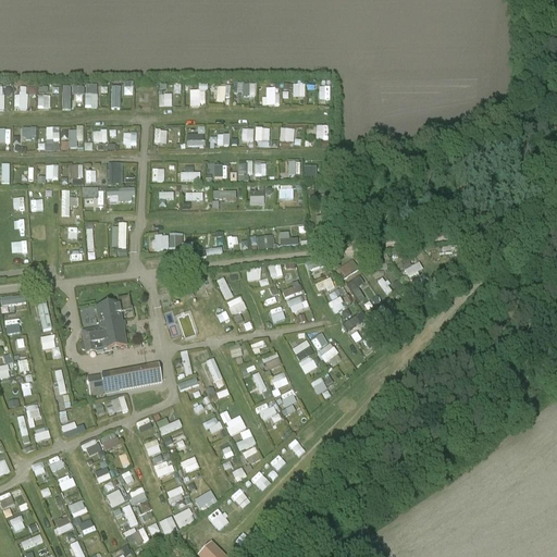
[(85,108),(98,108),(98,85),(85,85),(85,108)]
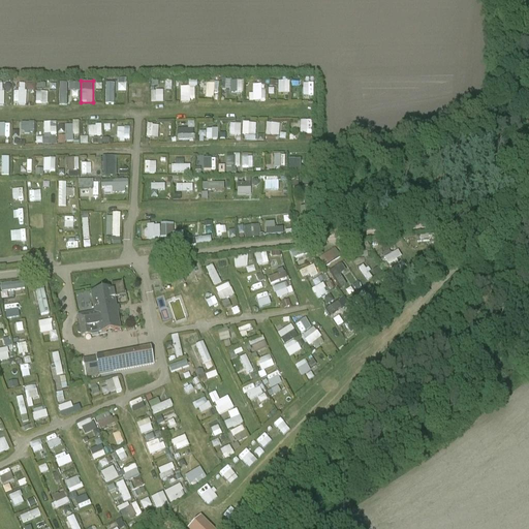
[(243,94),(243,81),(230,81),(230,93),(243,94)]
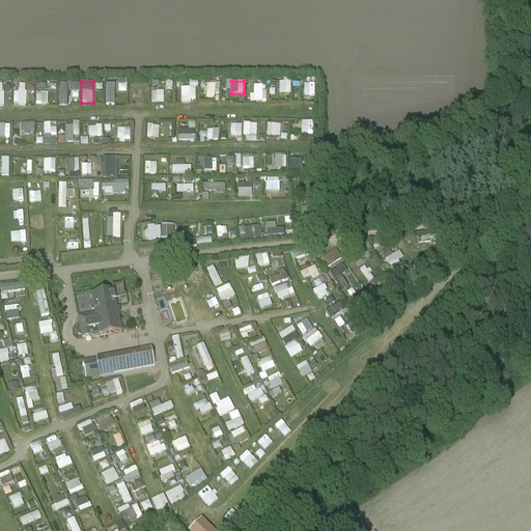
[(290,94),(291,81),(280,81),(279,94),(290,94)]
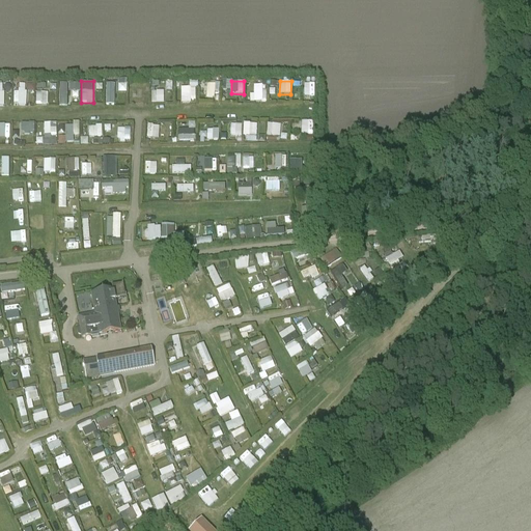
[(19,91),(14,91),(14,106),(27,106),(26,91),(35,91),(35,83),(19,83),(19,91)]
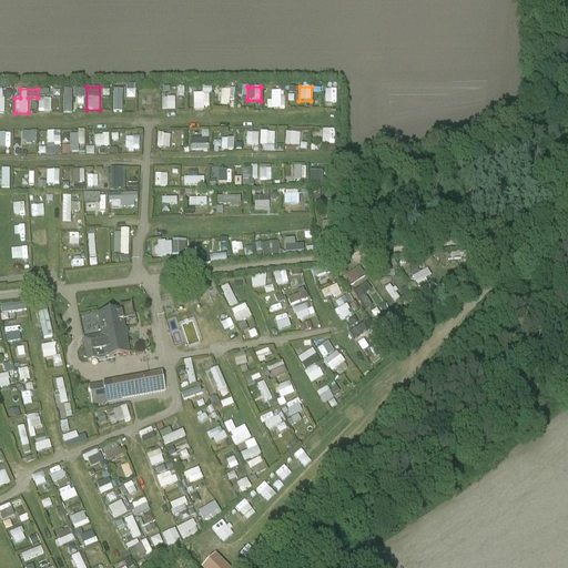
[(221,105),(229,105),(231,90),(222,89),(221,105)]
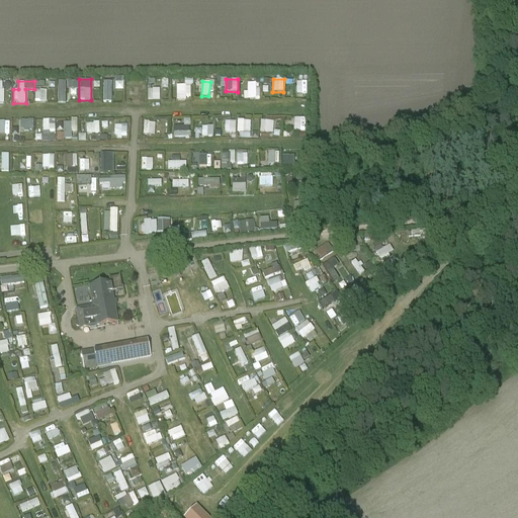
[(57,87),(57,100),(69,100),(69,89),(78,90),(79,82),(68,82),(68,88),(57,87)]
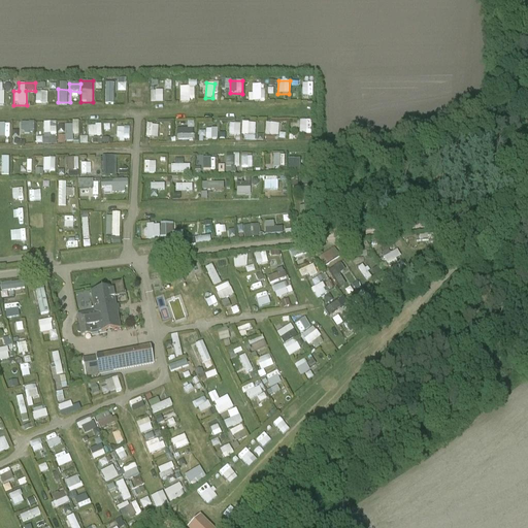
[(249,102),(266,101),(265,84),(253,85),(253,94),(249,94),(249,102)]
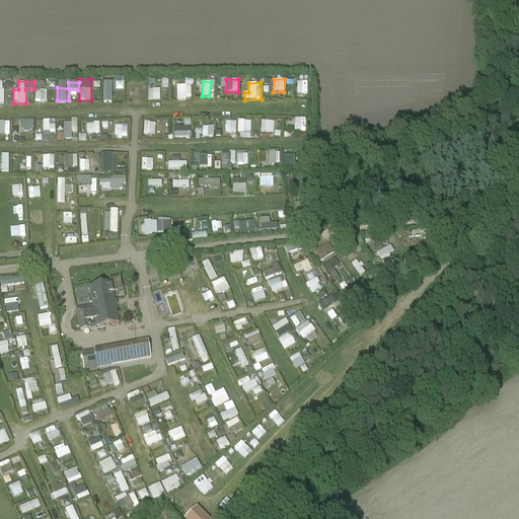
[(297,93),(307,93),(307,82),(297,82),(297,93)]
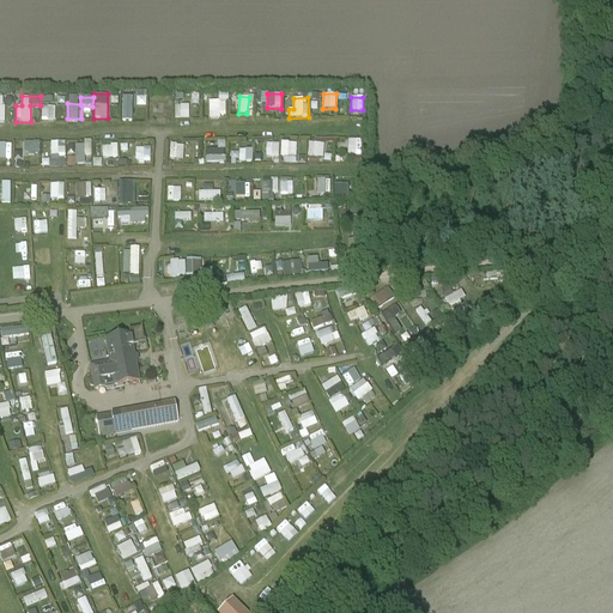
[(226,101),(208,101),(208,119),(226,119),(226,101)]
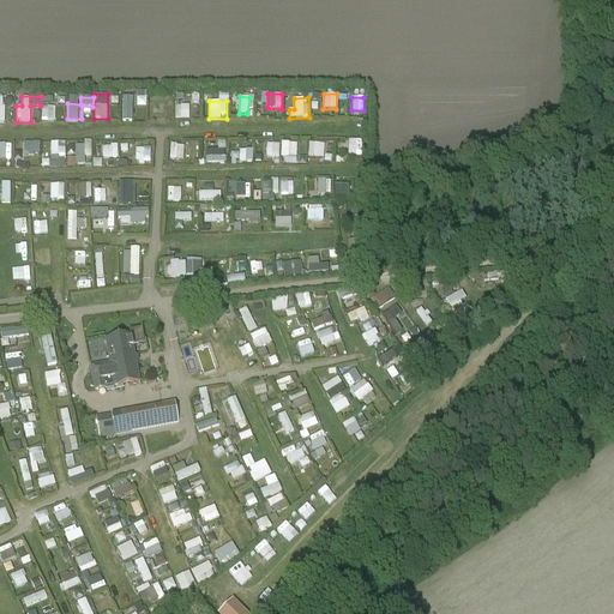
[(138,120),(138,104),(122,104),(122,120),(138,120)]
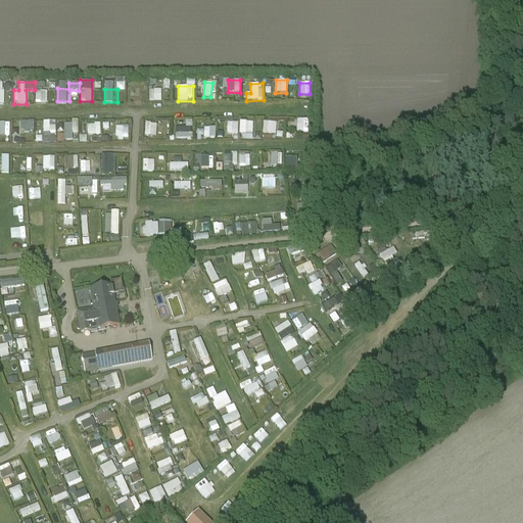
[(148,102),(161,102),(161,89),(148,89),(148,102)]
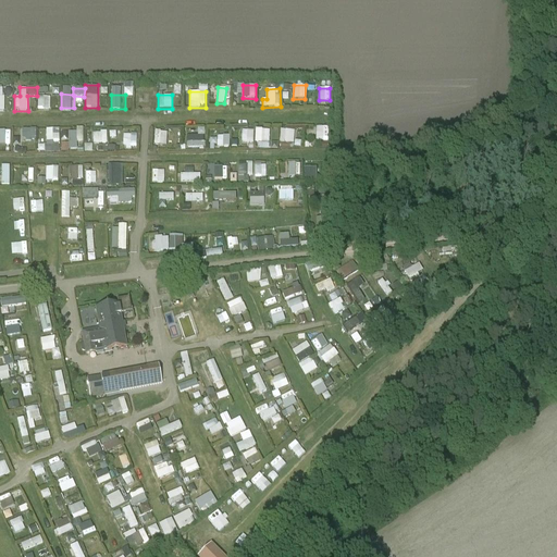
[(37,110),(50,110),(50,97),(37,97),(37,110)]
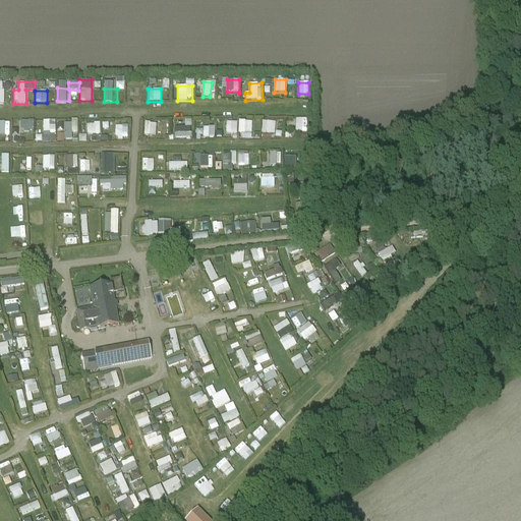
[(72,133),(78,133),(78,119),(71,119),(71,123),(64,123),(64,134),(57,134),(57,140),(72,140),(72,133)]
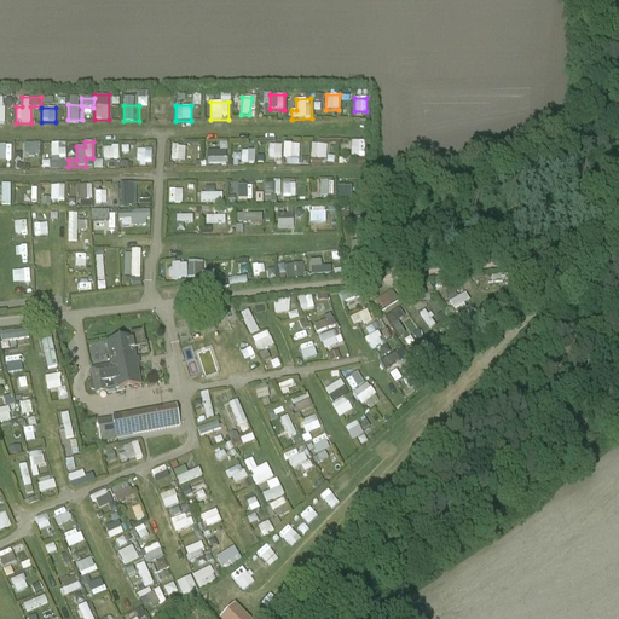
[(363,156),(364,143),(356,142),(354,156),(363,156)]
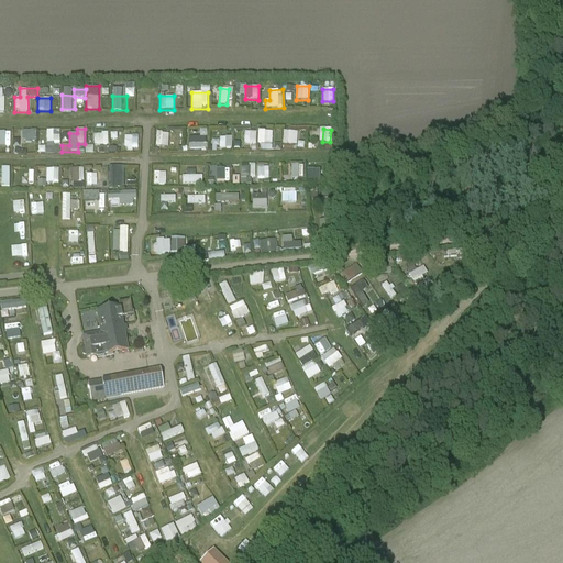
[(21,142),(36,142),(36,130),(22,130),(21,142)]
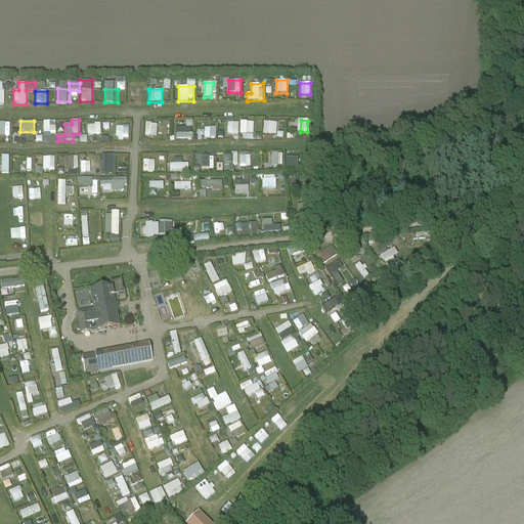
[(35,136),(36,143),(56,143),(55,121),(43,121),(44,135),(35,136)]
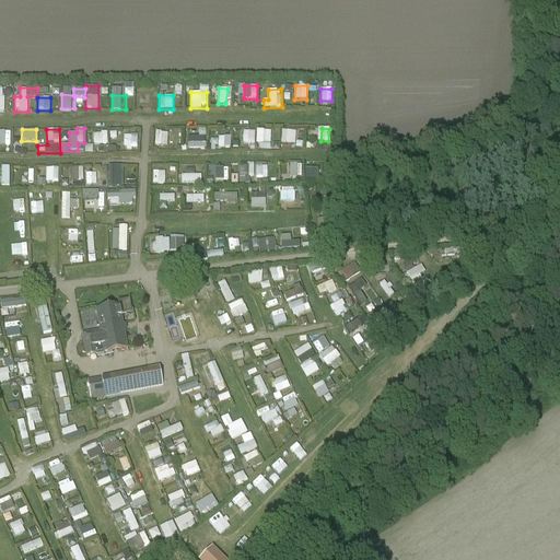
[(243,130),(243,144),(255,144),(255,130),(243,130)]
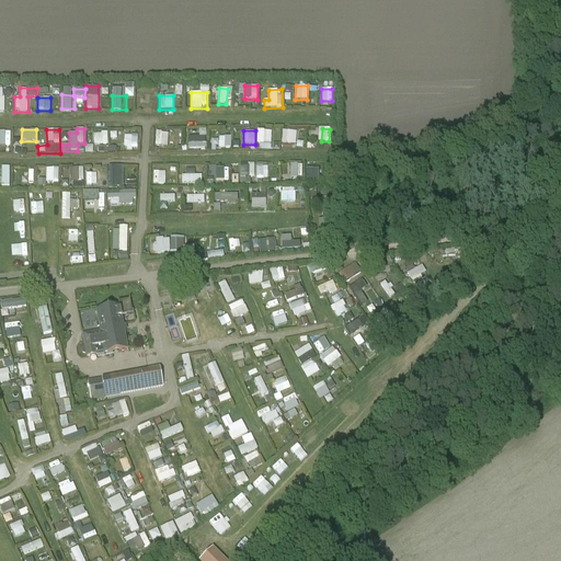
[(258,130),(258,150),(271,150),(271,130),(258,130)]
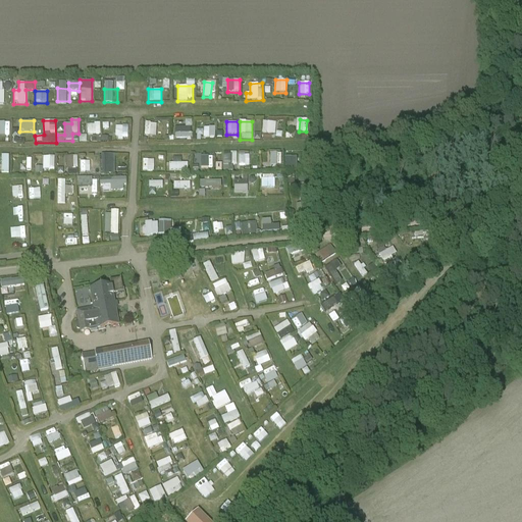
[(262,135),(275,135),(275,121),(262,121),(262,135)]
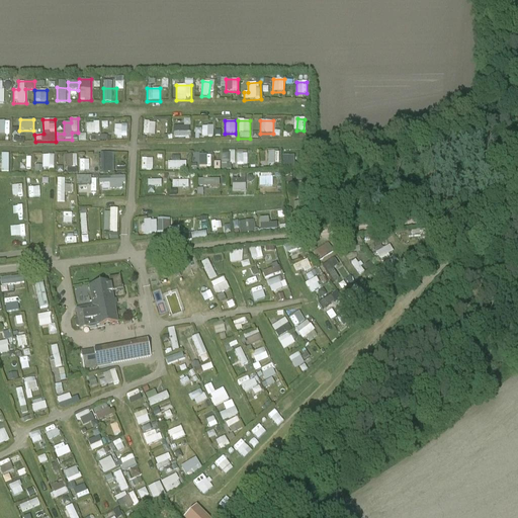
[(0,134),(9,134),(10,122),(0,121),(0,134)]
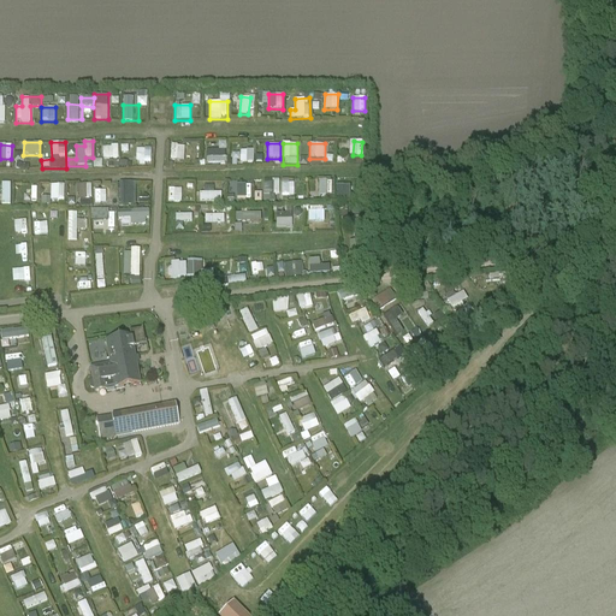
[(118,159),(118,146),(102,146),(102,159),(118,159)]
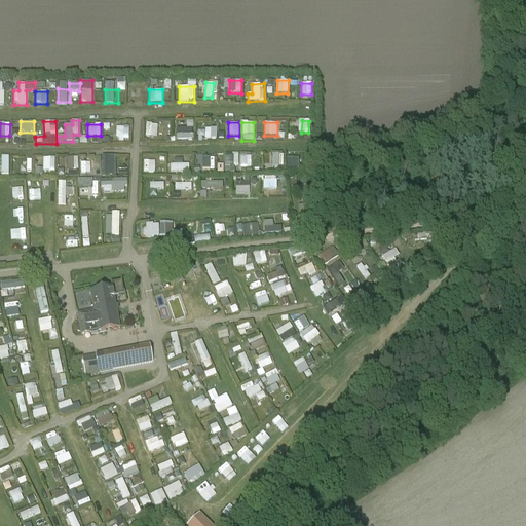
[(117,141),(129,141),(128,125),(116,126),(117,141)]
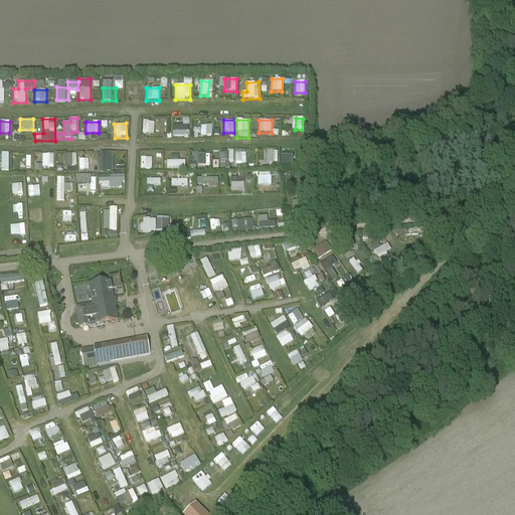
[(172,126),(172,137),(189,136),(188,125),(172,126)]
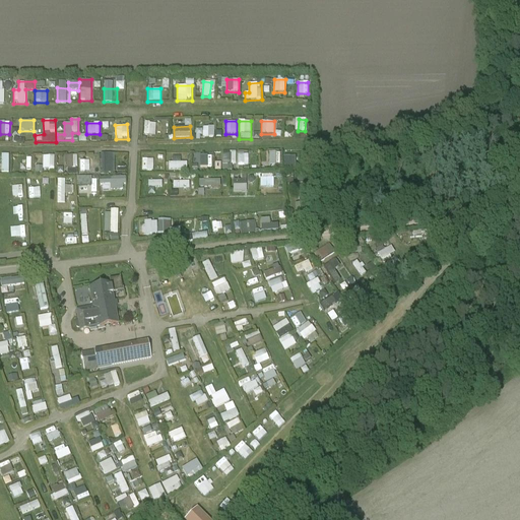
[(150,127),(150,139),(163,138),(163,127),(150,127)]
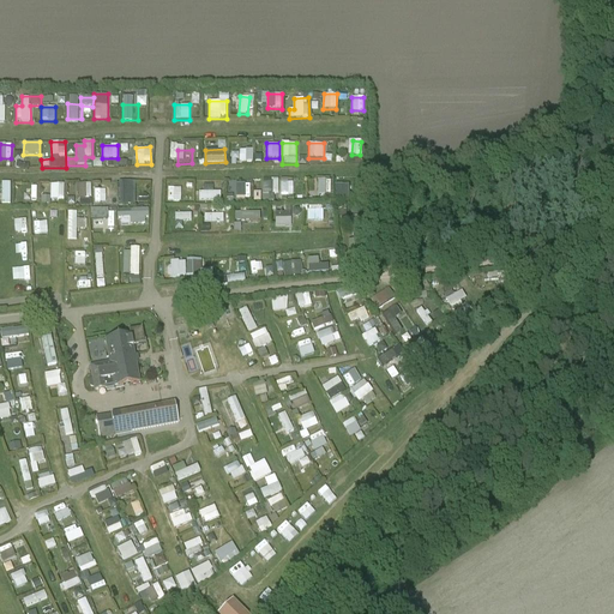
[(252,150),(232,150),(232,162),(252,162),(252,150)]
